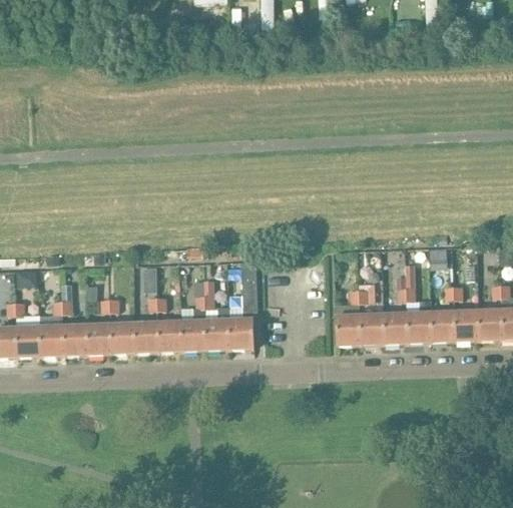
[(274,29),(275,0),(262,0),(261,28),(274,29)]
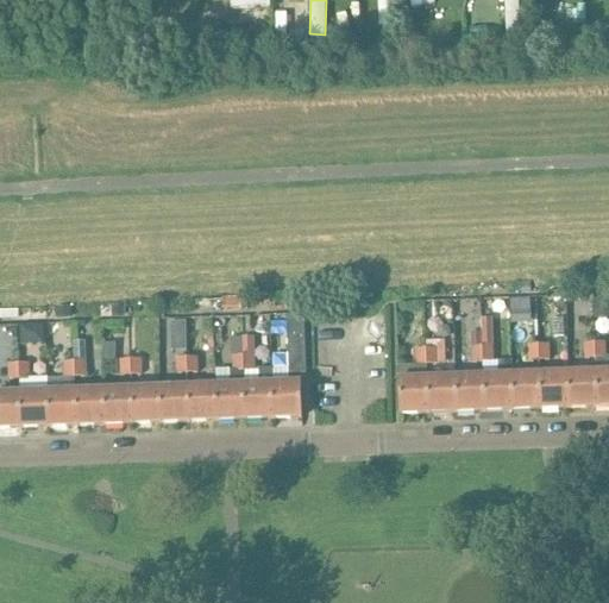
[(355,29),(353,0),(339,0),(340,29),(355,29)]
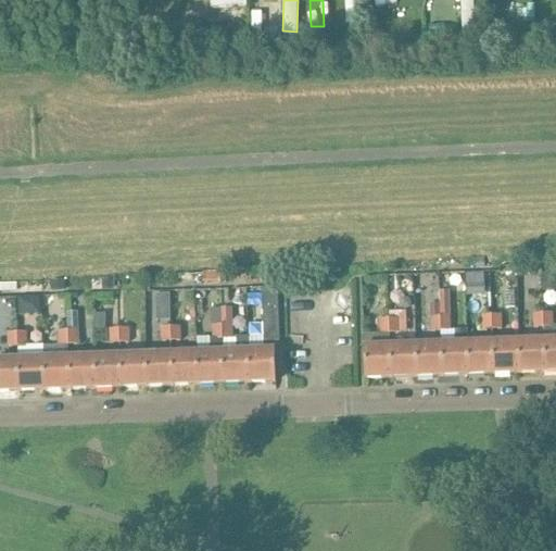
[(358,2),(350,2),(349,36),(357,36),(358,2)]
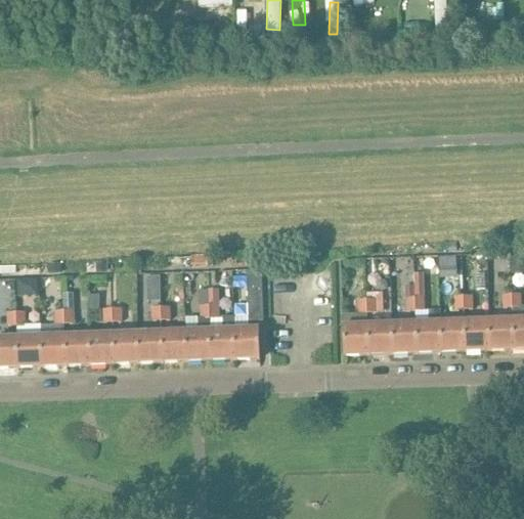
[(231,257),(231,250),(191,252),(192,263),(208,262),(208,260),(218,260),(218,257),(231,257)]
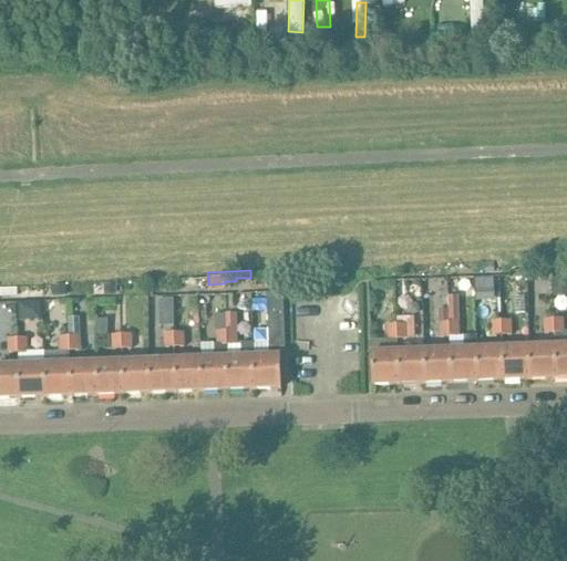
[(566,270),(553,271),(553,292),(566,291),(566,270)]
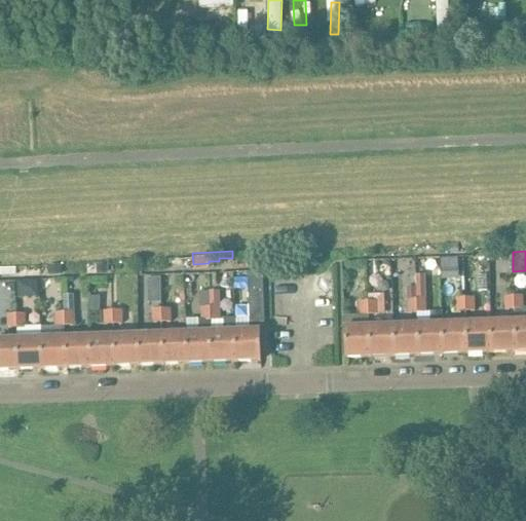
[(108,260),(96,260),(96,269),(108,269),(108,260)]
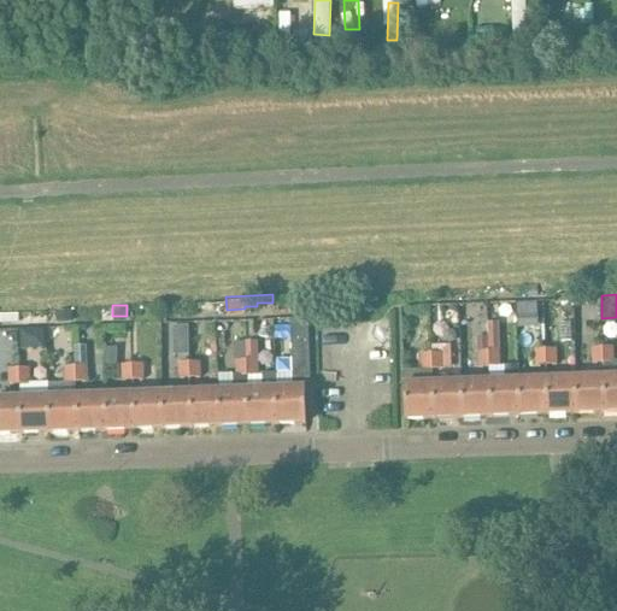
[(428,305),(405,306),(405,318),(429,316),(428,305)]
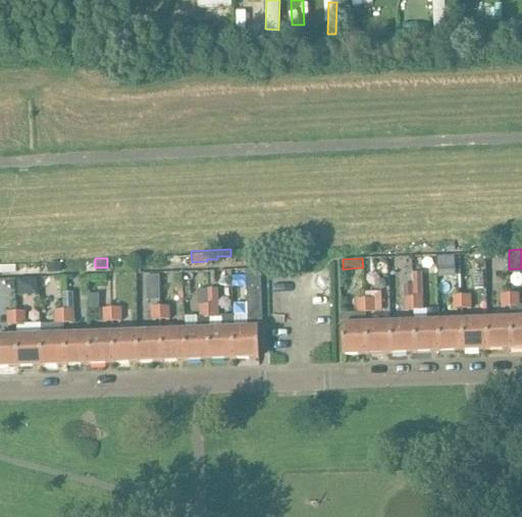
[(61,259),(47,259),(47,269),(61,268),(61,259)]
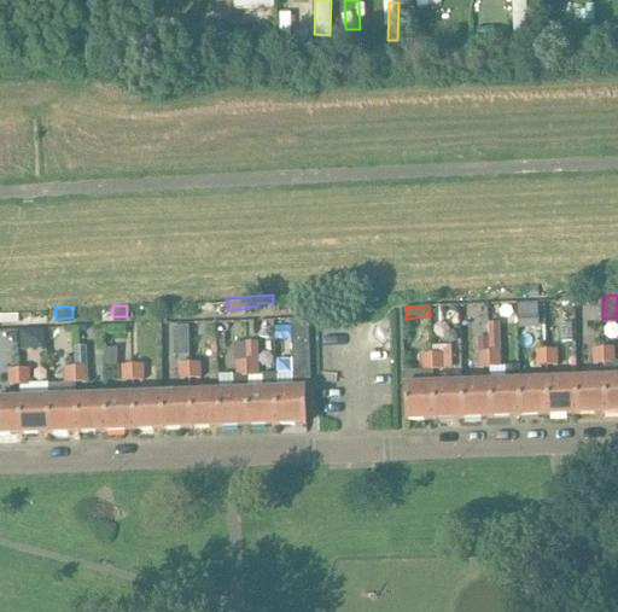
[(488,320),(489,349),(490,362),(501,362),(500,319),(488,320)]
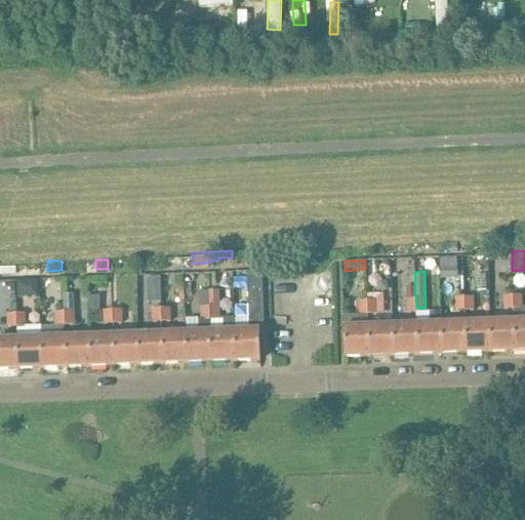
[(263,275),(245,276),(247,314),(235,315),(236,357),(260,356),(259,319),(264,318),(263,275)]
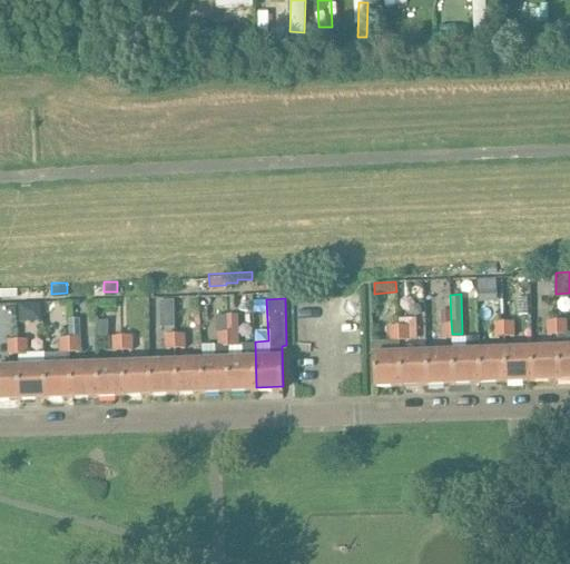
[(41,300),(18,300),(19,319),(42,318),(41,300)]
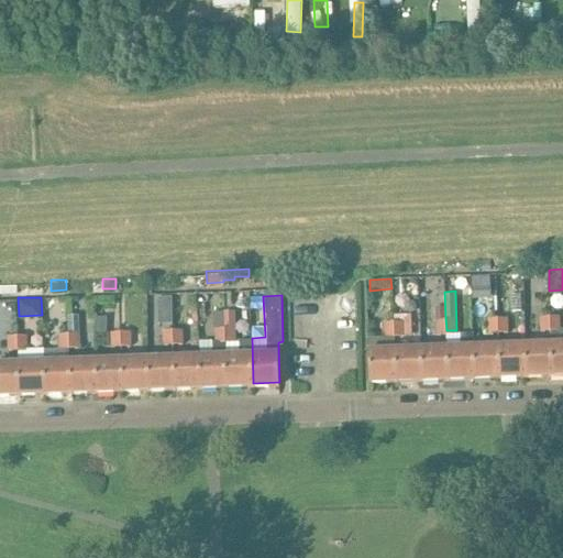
[(234,307),(221,308),(221,309),(222,326),(223,339),(235,339),(234,307)]
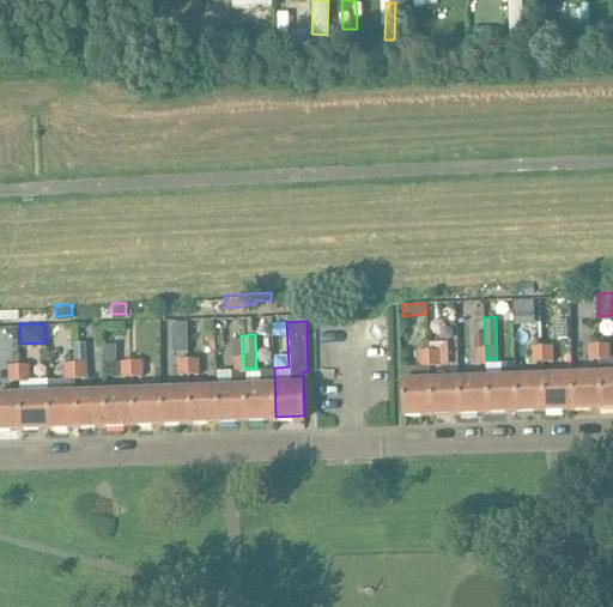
[(429,335),(418,335),(418,363),(429,363),(429,339),(429,335)]
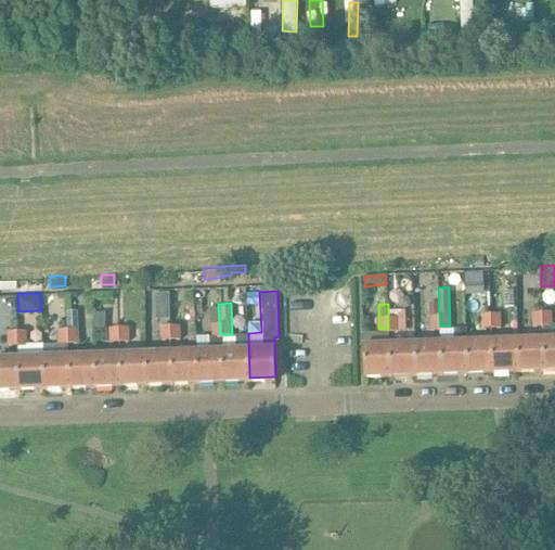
[(404,307),(388,307),(388,329),(405,328),(404,307)]
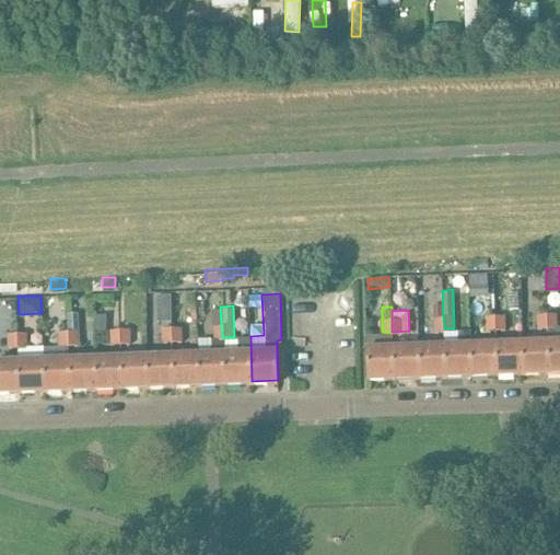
[(106,312),(95,312),(95,328),(106,328),(106,312)]
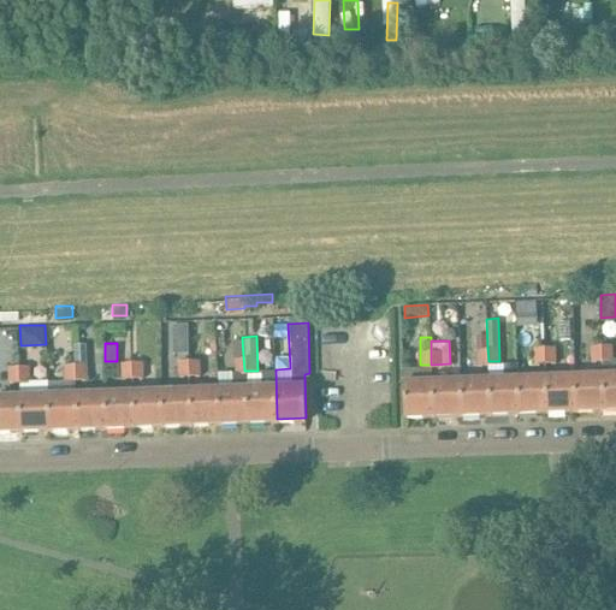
[(189,359),(189,357),(188,357),(188,343),(177,343),(177,359),(178,359),(189,359)]
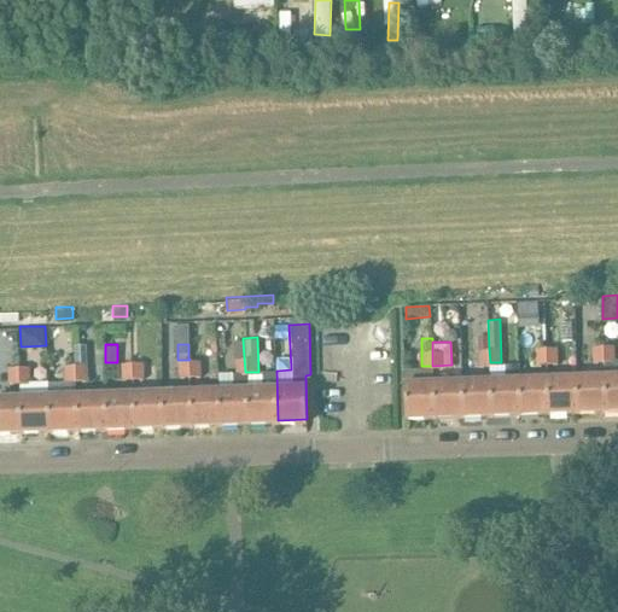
[(604,344),(594,344),(593,344),(593,360),(604,360),(604,344)]
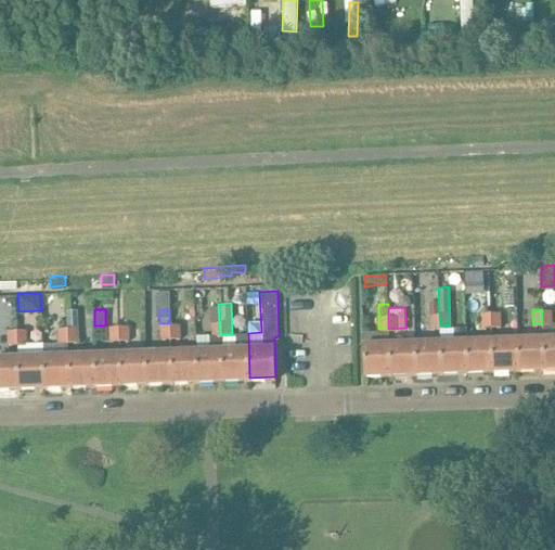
[(552,309),(542,309),(542,323),(552,322),(552,309)]
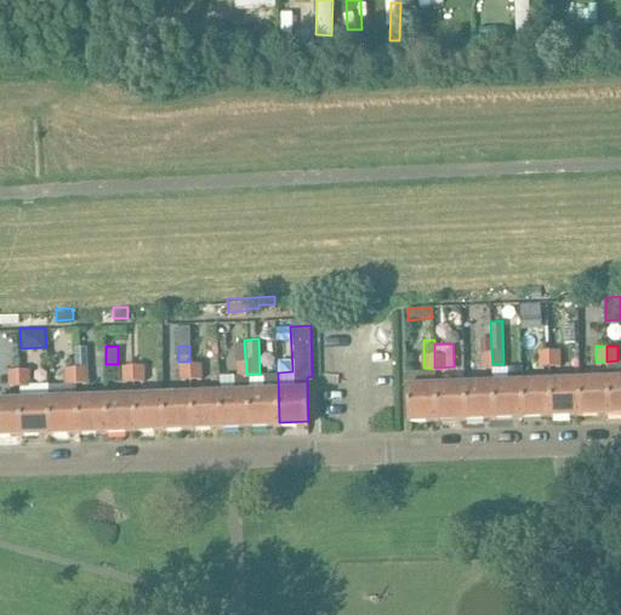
[(550,363),(550,347),(537,348),(539,363),(550,363)]
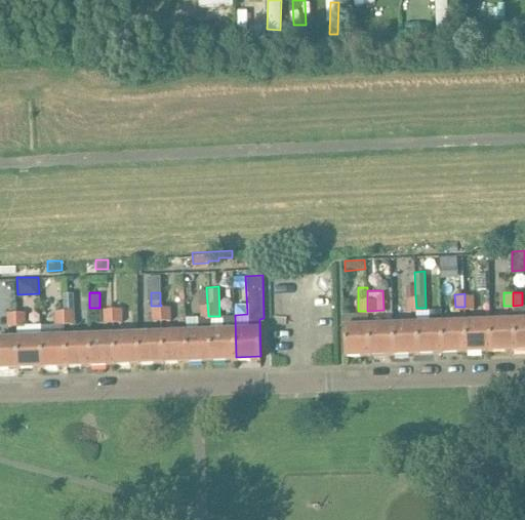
[(474,293),(465,293),(465,307),(474,307),(474,293)]
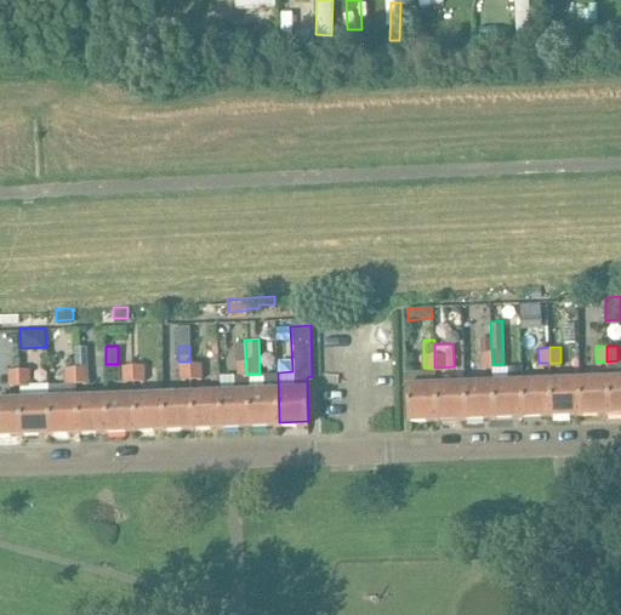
[(480,365),(493,364),(491,351),(480,351),(480,365)]
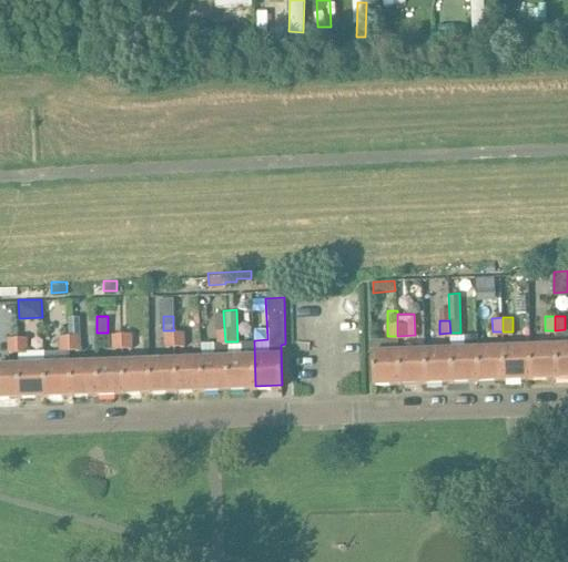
[(214,356),(199,357),(200,388),(226,387),(225,356),(225,341),(224,328),(216,328),(217,341),(214,341),(214,356)]
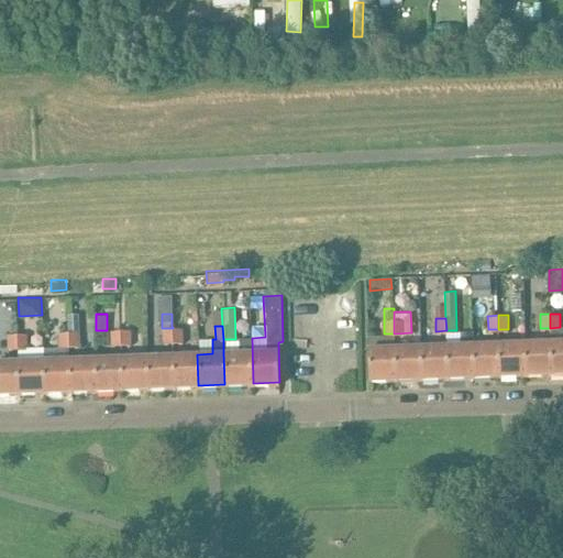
[(173,328),(163,328),(163,340),(173,340),(173,328)]
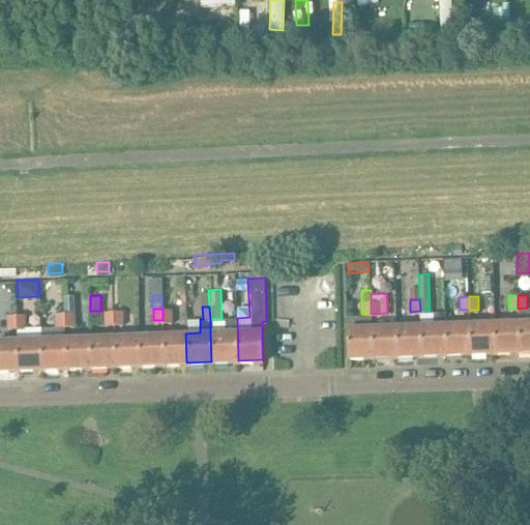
[(172,309),(163,309),(163,320),(173,320),(172,309)]
